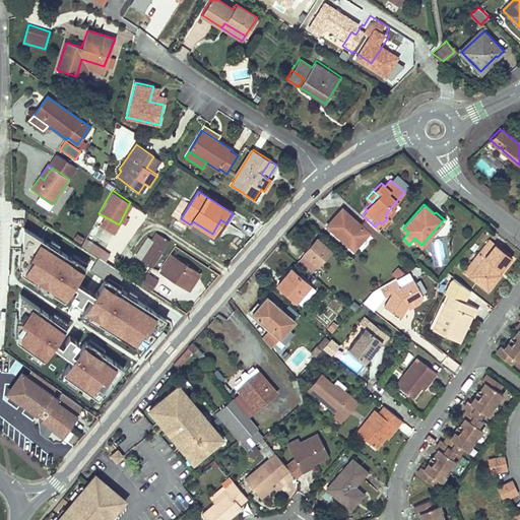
[(385,214),(388,217),(395,209),(392,206),(385,214)]
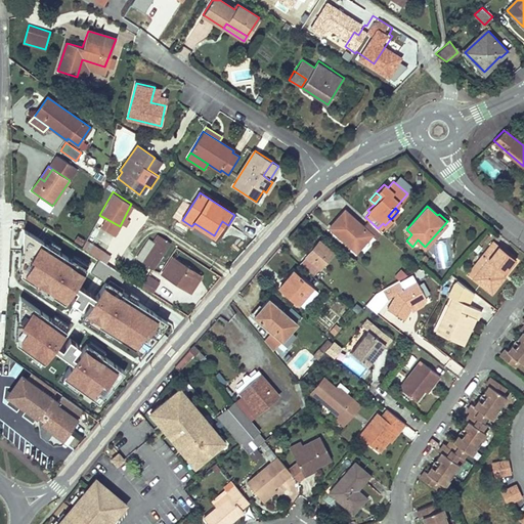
[(333,230),(356,251),(372,233),(345,210),(338,217),(341,220),(333,230)]
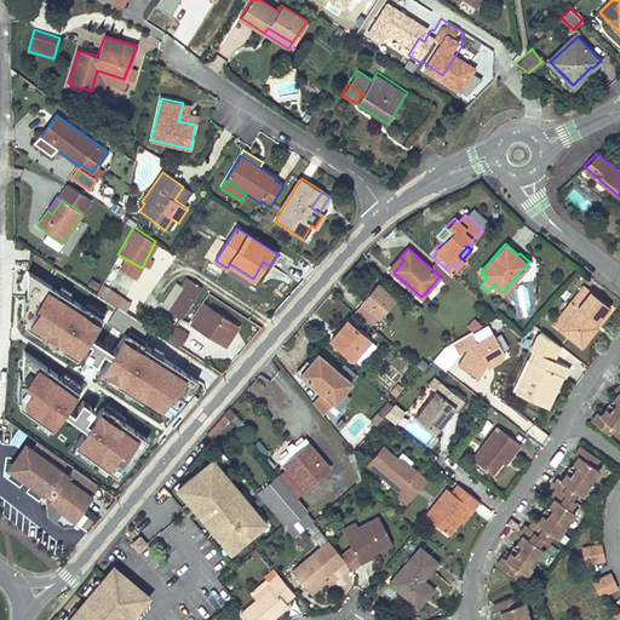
[(263,262),(253,279),(259,282),(270,267),(263,262)]
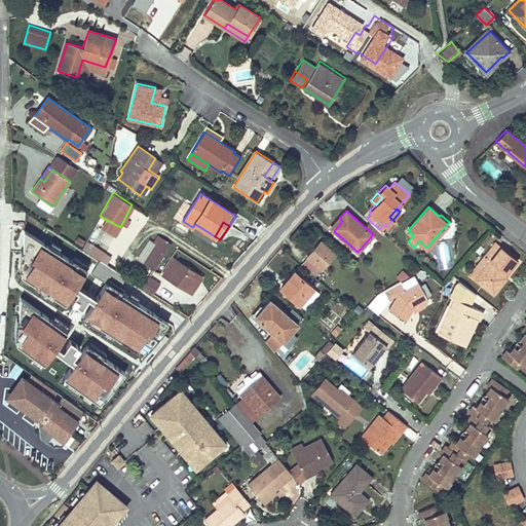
[(144,262),(153,269),(171,243),(158,235),(153,242),(150,241),(142,253),(147,257),(144,262)]
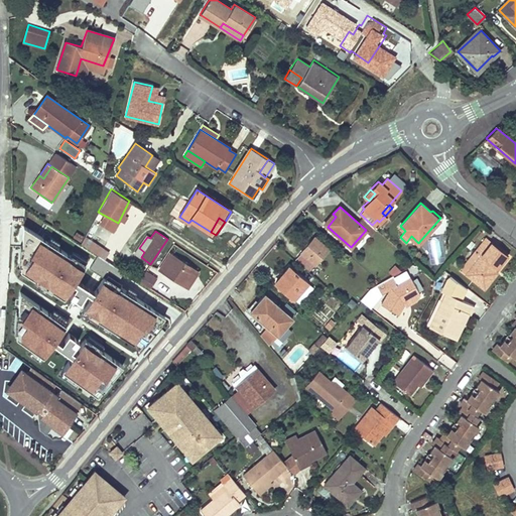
[(47,258),(37,276),(54,287),(76,252),(48,234),(37,251),(47,258)]
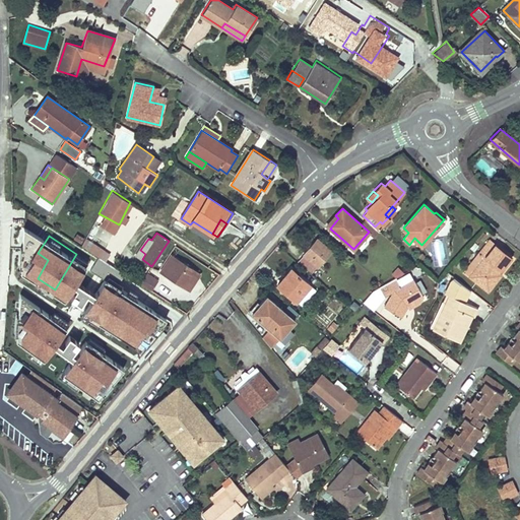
[(484,256),(469,275),(488,289),(501,272),(500,270),(511,256),(490,238),(478,251),(484,256)]
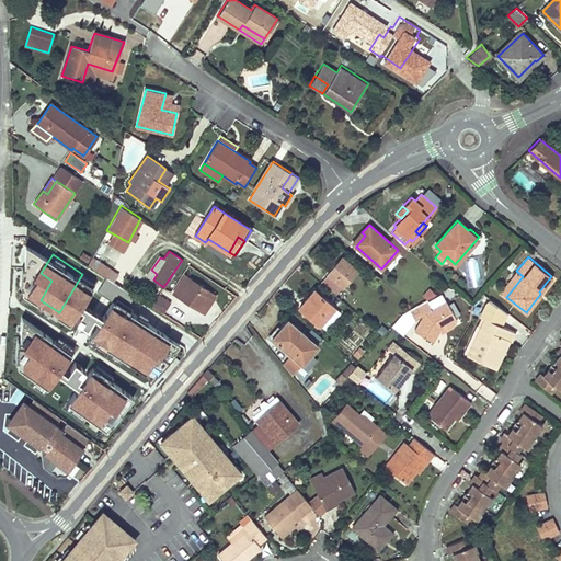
[(342,259),(321,282),(335,295),(357,271),(342,259)]
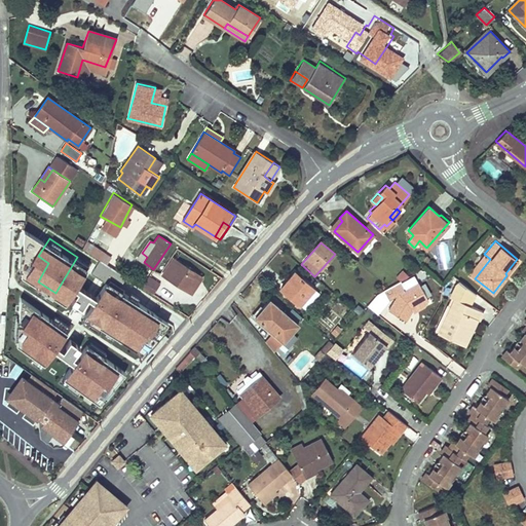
[(484,254),(468,273),(475,278),(490,259),(484,254)]
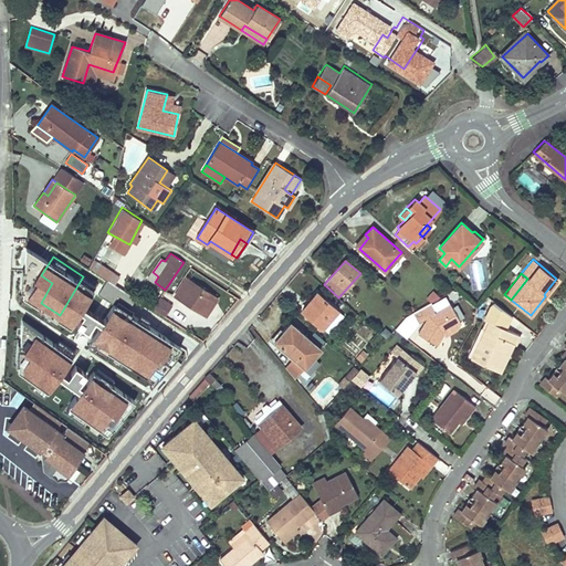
[(187,278),(175,296),(206,316),(218,299),(187,278)]
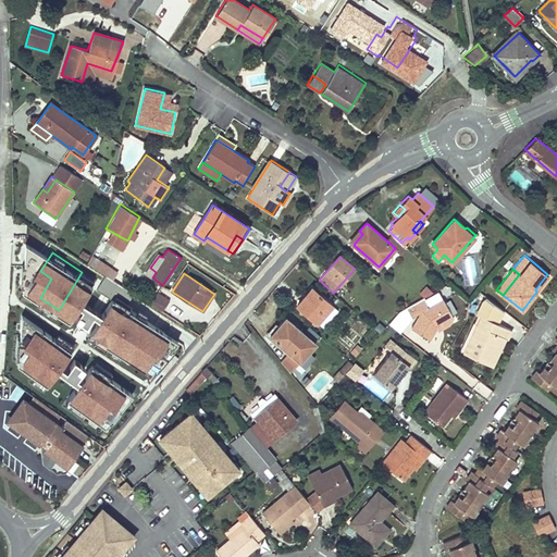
[(433,292),(425,286),(420,293),(424,297),(433,292)]
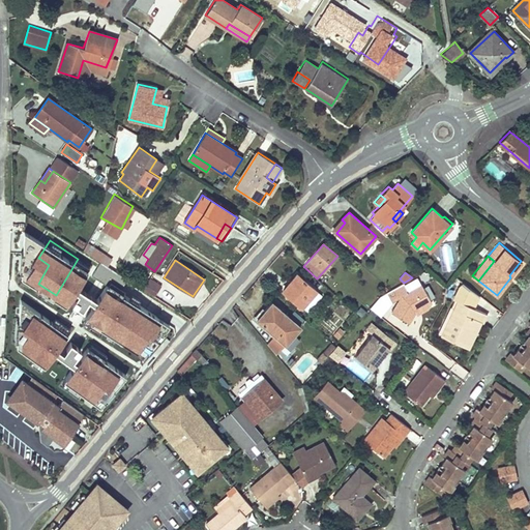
[(286,293),(301,306),(315,290),(297,273),(288,284),(291,287),(286,293)]
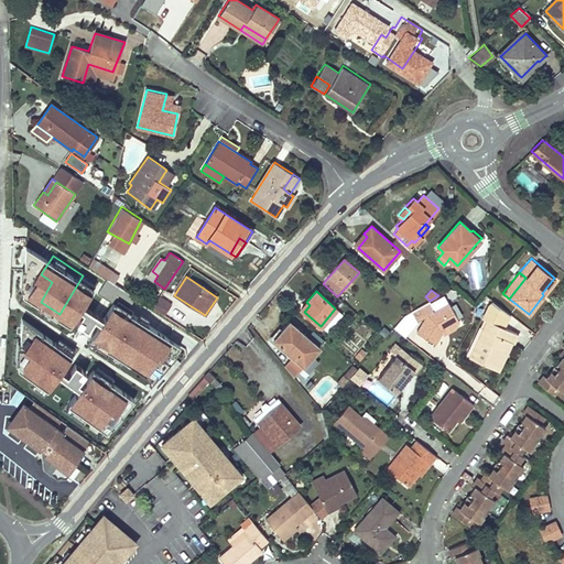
[(152,307),(165,316),(172,305),(159,297),(152,307)]
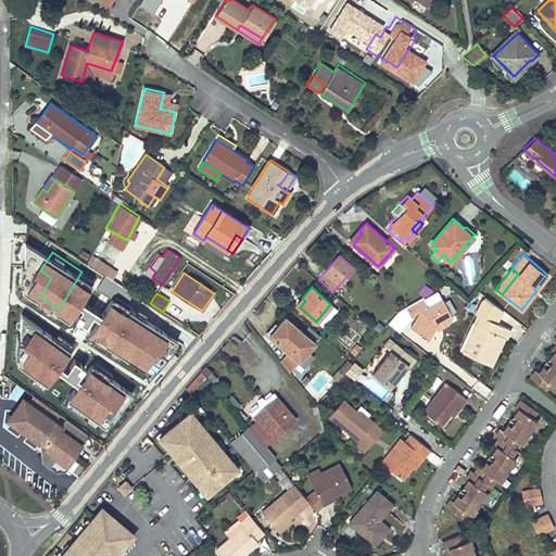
[(494,320),(501,308),(485,295),(482,298),(476,312),(480,314),(475,323),(478,324),(466,352),(488,362),(501,335),(505,337),(509,328),(494,320)]
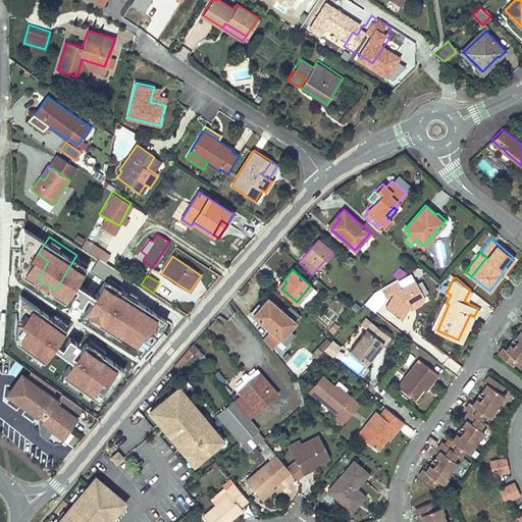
[(401,288),(396,279),(384,285),(379,289),(384,299),(393,294),(384,309),(402,319),(408,307),(410,305),(424,298),(415,279),(401,288)]
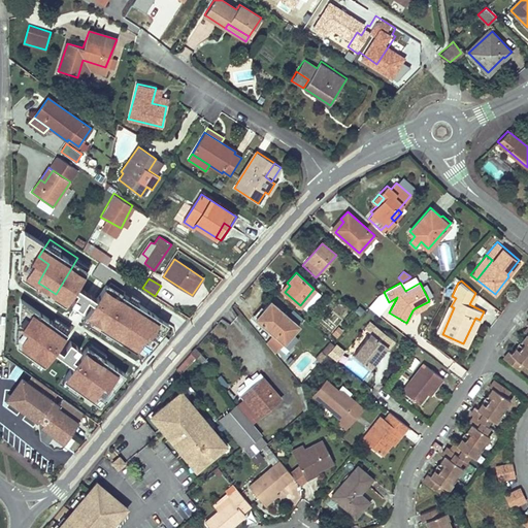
[(87,309),(94,296),(76,288),(70,301),(87,309)]
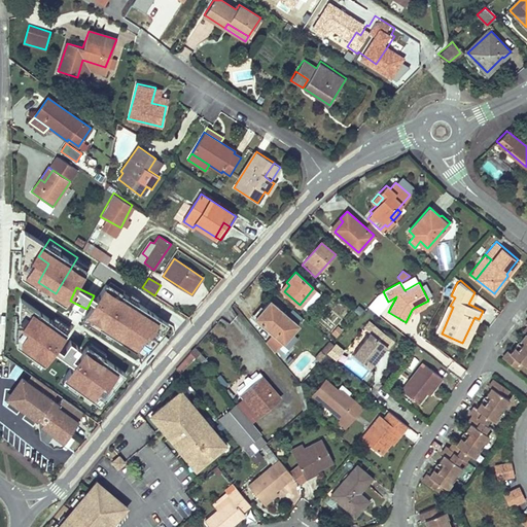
[(127,330),(123,338),(134,345),(150,317),(144,314),(151,303),(138,293),(129,308),(107,294),(95,313),(96,314),(98,312),(127,330)]
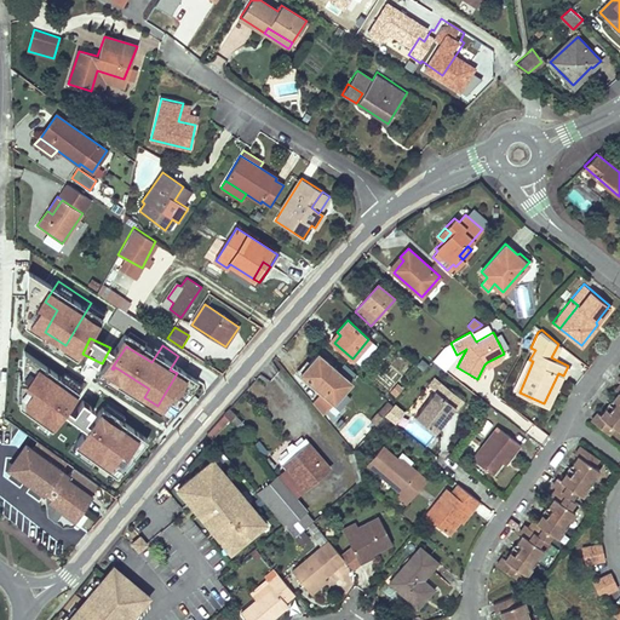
[(350,382),(317,352),(300,373),(334,402),(350,382)]
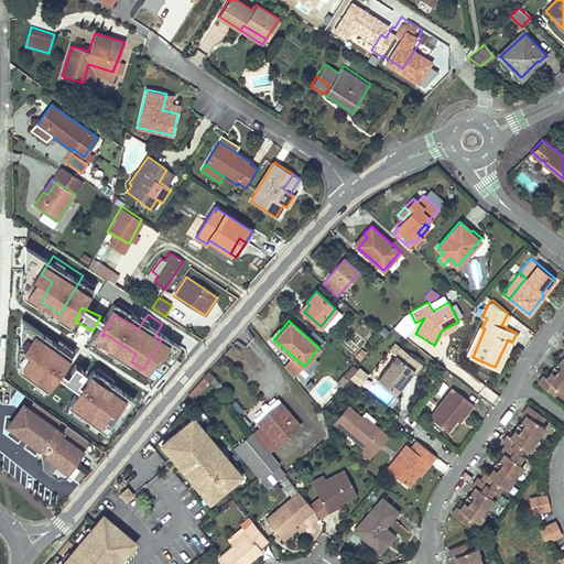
[(443,329),(441,332),(443,335),(455,327),(458,322),(443,329)]
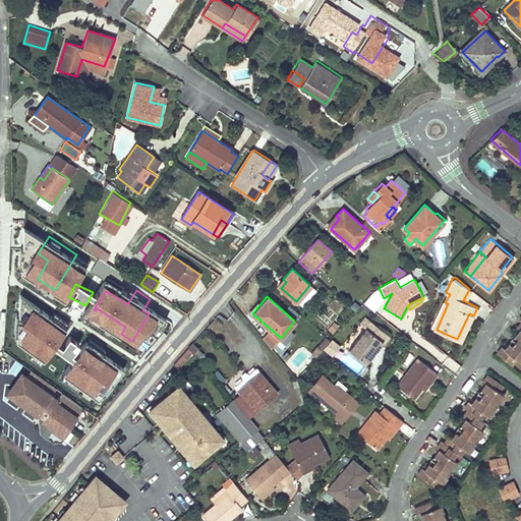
[(445,302),(433,328),(437,330),(448,303),(445,302)]
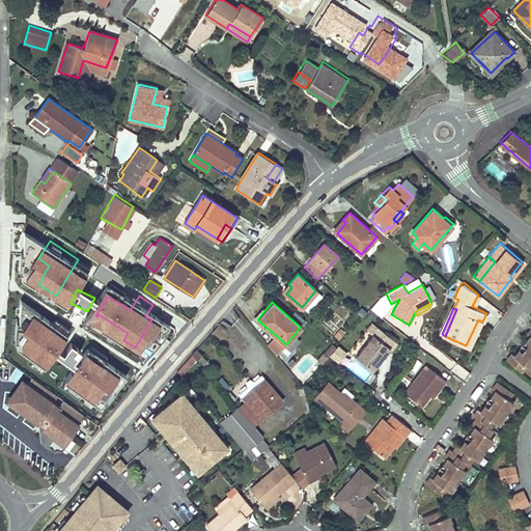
[(478,319),(466,345),(470,347),(482,322),(478,319)]
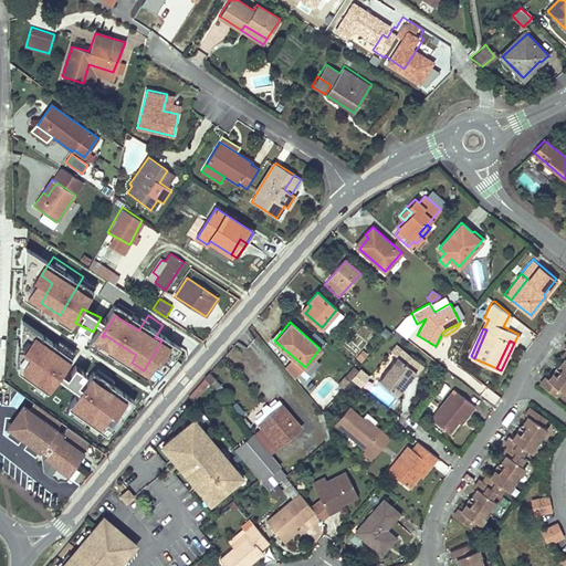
[(544,374),(537,381),(555,397),(562,388),(565,391),(565,341),(564,344),(565,345),(559,354),(563,356),(558,360),(561,363),(554,370),(552,369),(546,376),(544,374)]
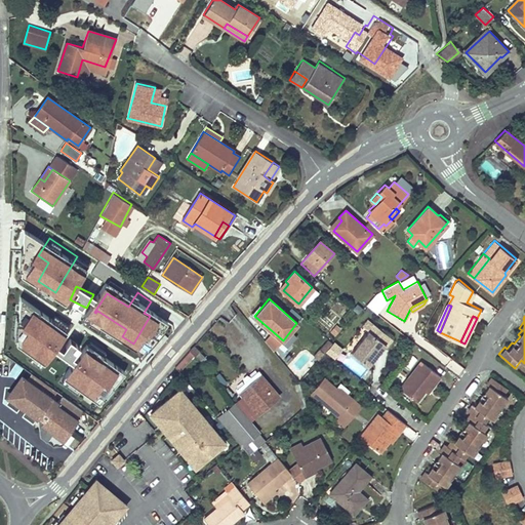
[(78,330),(38,317),(32,336),(52,344),(49,352),(68,358),(78,330)]
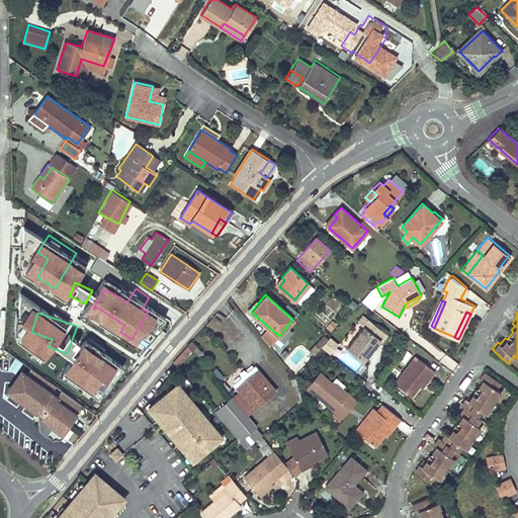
[(370,320),(347,347),(363,360),(385,333),(370,320)]
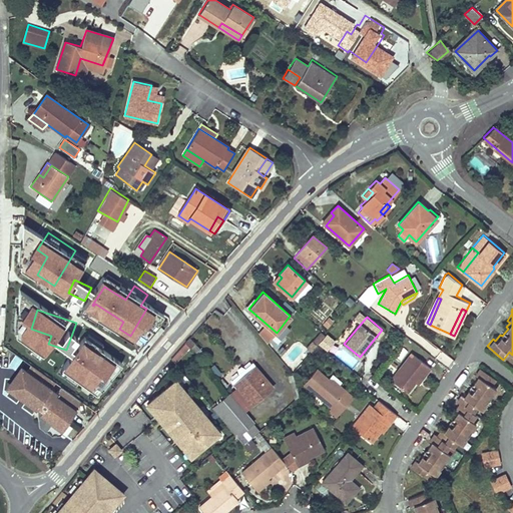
[(276,335),(281,339),(289,330),(284,326),(276,335)]
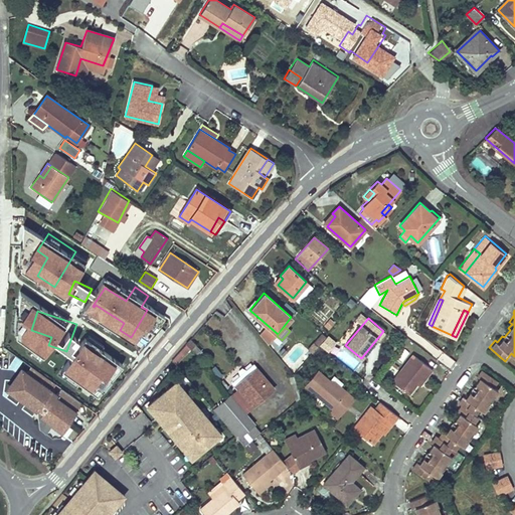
[(112,366),(126,343),(108,331),(87,364),(101,373),(106,375),(112,366)]
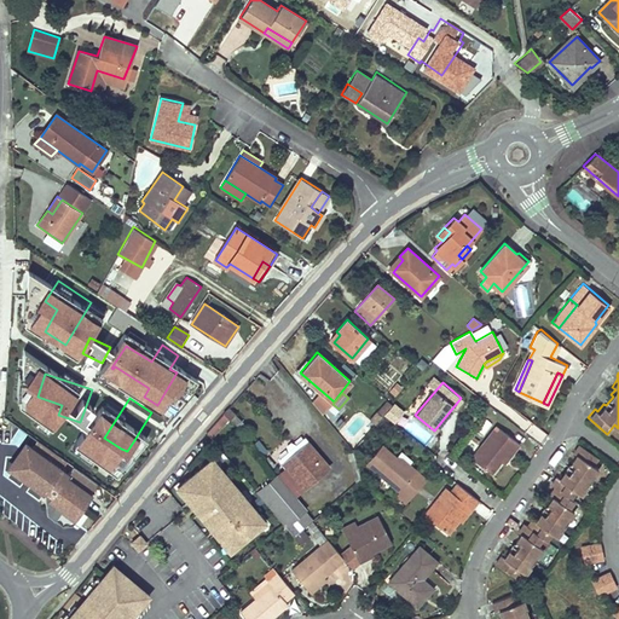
[(395,403),(383,414),(392,422),(404,411),(395,403)]
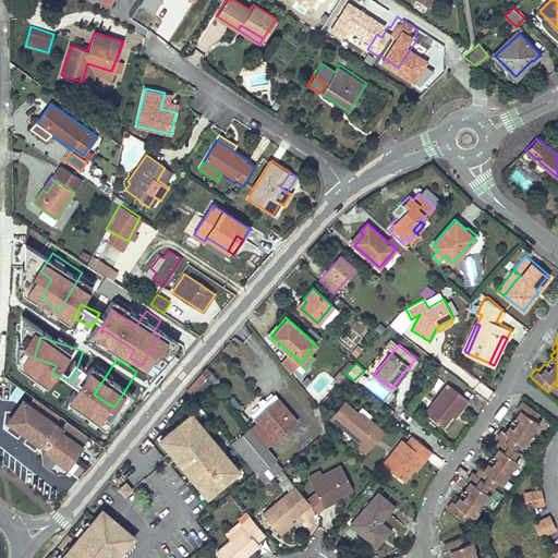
[(211,373),(206,367),(202,373),(207,378),(211,373)]
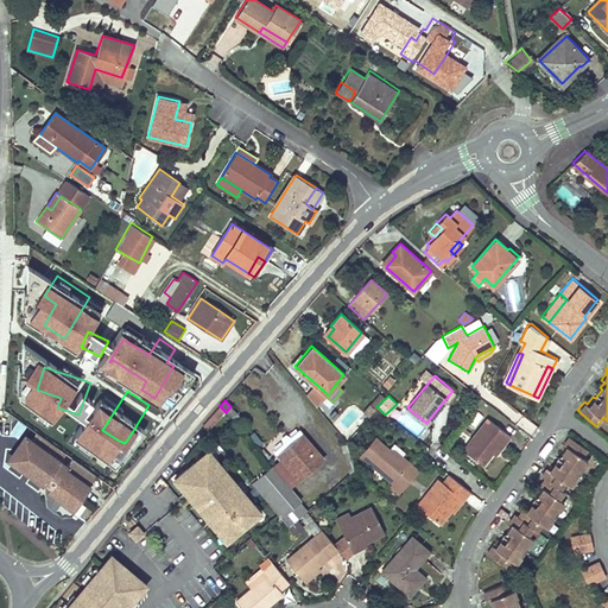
[(487,419),(462,450),(481,466),(491,455),(495,449),(498,451),(510,437),(487,419)]
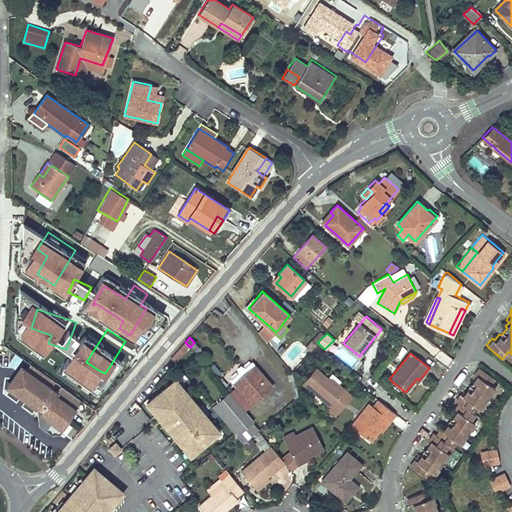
[(100,371),(86,362),(84,365),(98,374),(100,371)]
